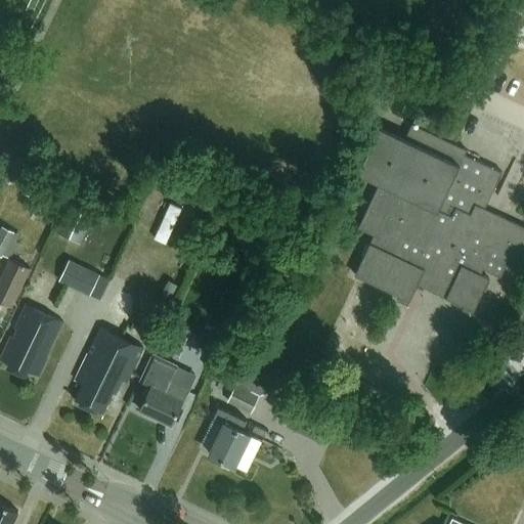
[(523,227),(484,209),(501,173),(464,156),(466,150),(411,125),(405,139),(380,128),(357,174),(380,184),(359,229),(374,235),(354,275),(399,297),(397,301),(407,305),(417,285),(464,307),(462,311),(472,315),(489,279),(480,275),(483,269),(499,277),(506,266),(518,272),(523,259),(523,227)]
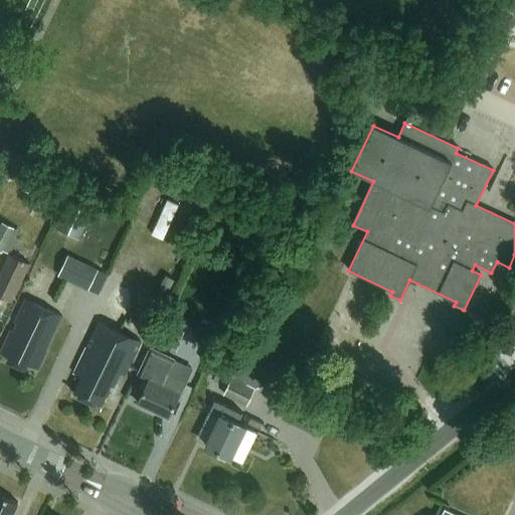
[(1,222),(0,224),(0,251),(2,252),(13,228),(1,222)]
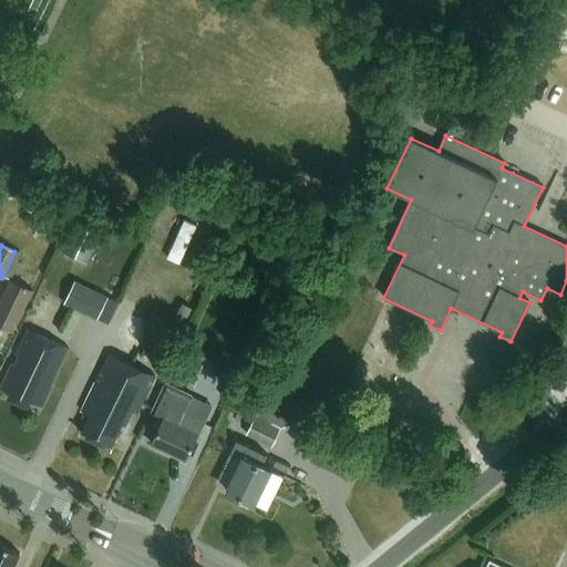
[(24,307),(32,291),(10,281),(2,297),(0,301),(0,327),(12,333),(24,307)]
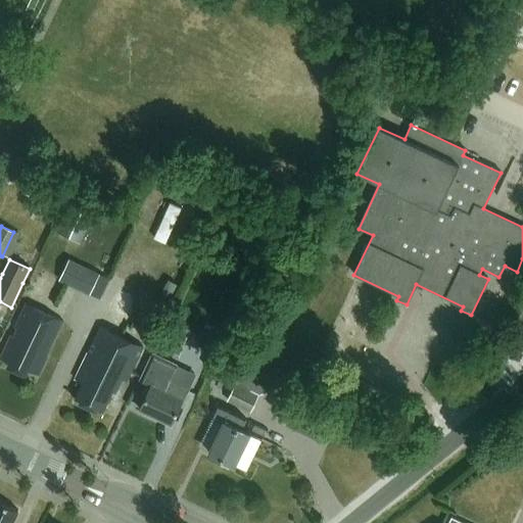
[(68,260),(57,282),(89,296),(99,275),(68,260)]
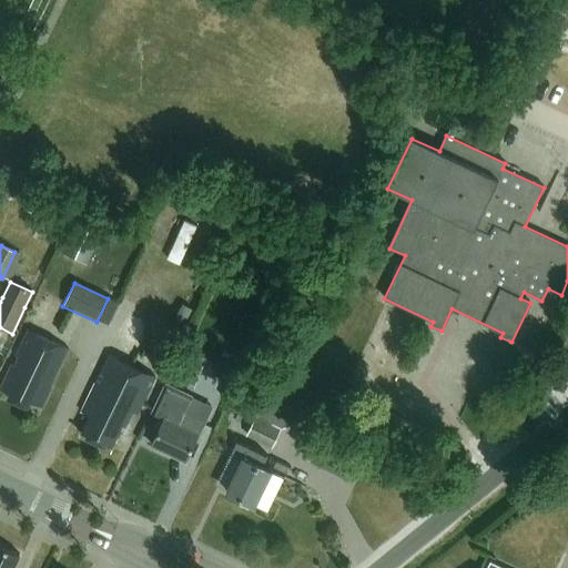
[(28,330),(0,388),(0,389),(9,395),(7,399),(28,409),(31,403),(42,408),(51,388),(50,388),(68,350),(28,330)]
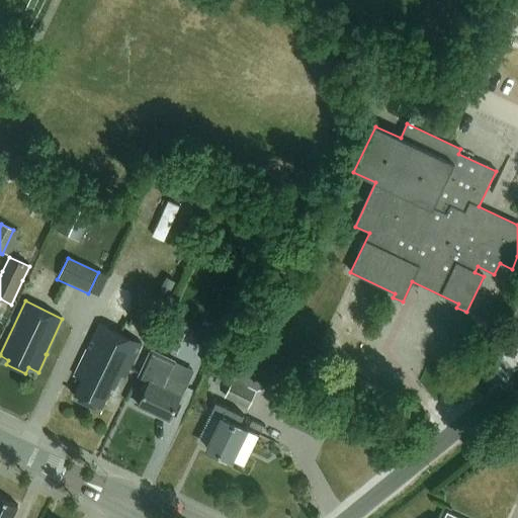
[(141,344),(99,324),(74,375),(82,379),(73,397),(100,410),(111,387),(114,387),(120,375),(125,377),(141,344)]
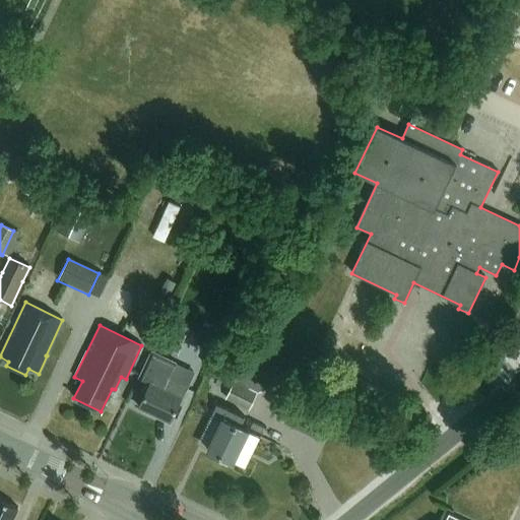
[(173,338),(167,351),(177,355),(183,343),(173,338)]
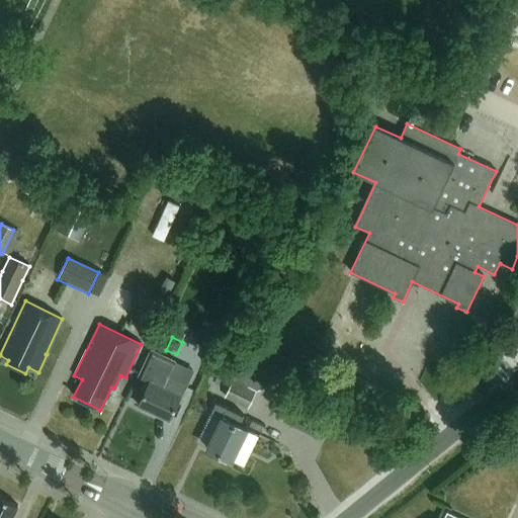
[(175,362),(151,351),(139,377),(150,382),(138,407),(169,421),(185,387),(168,379),(175,362)]
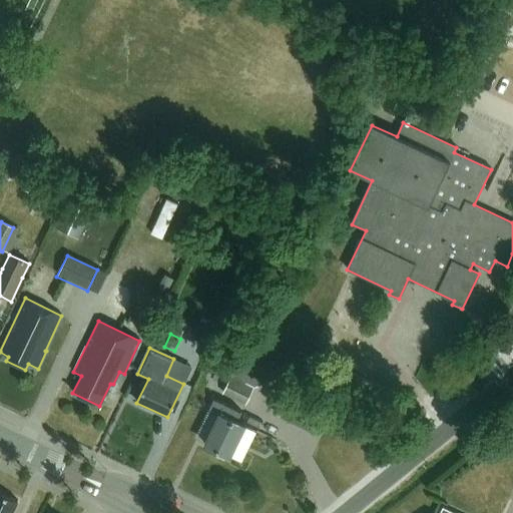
[(222,394),(245,405),(253,388),(230,378),(222,394)]
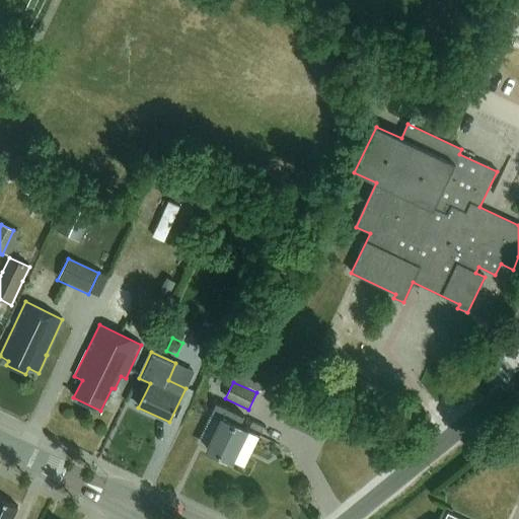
[(244,417),(216,403),(211,415),(221,420),(207,450),(232,462),(247,431),(239,427),(244,417)]
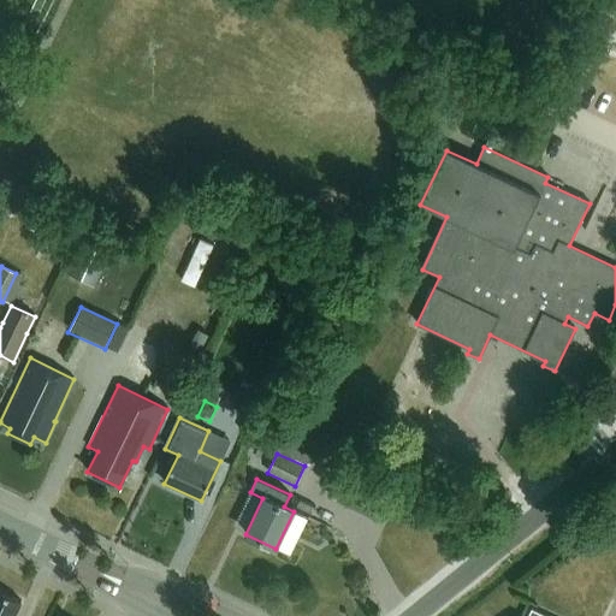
[(485,497),(474,484),(462,493),(473,507),(485,497)]
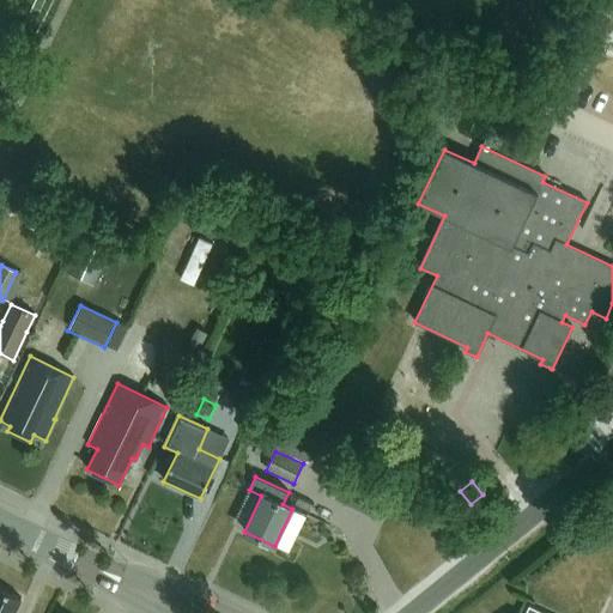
[(13,612),(20,599),(0,589),(0,612),(13,612)]
